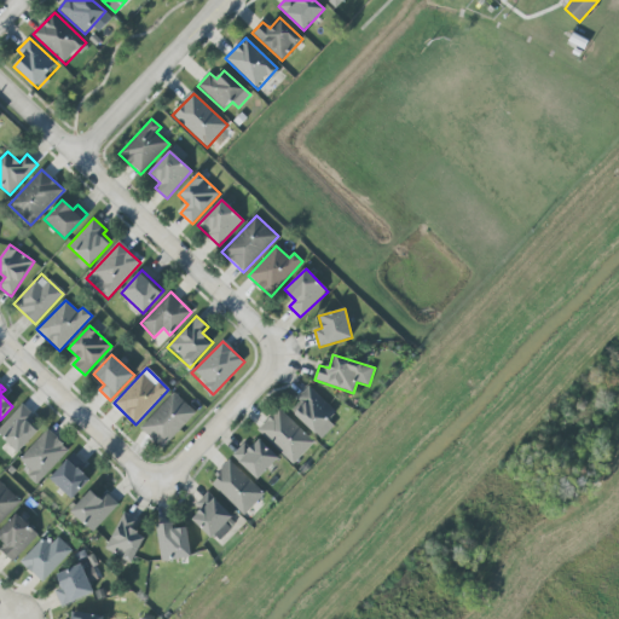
[(289,410),(322,440),(335,426),(328,420),(336,411),(310,387),(289,410)]
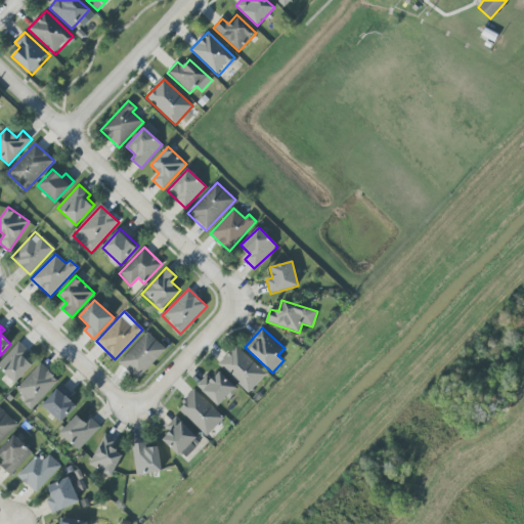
[(166,350),(147,333),(119,363),(137,380),(166,350)]
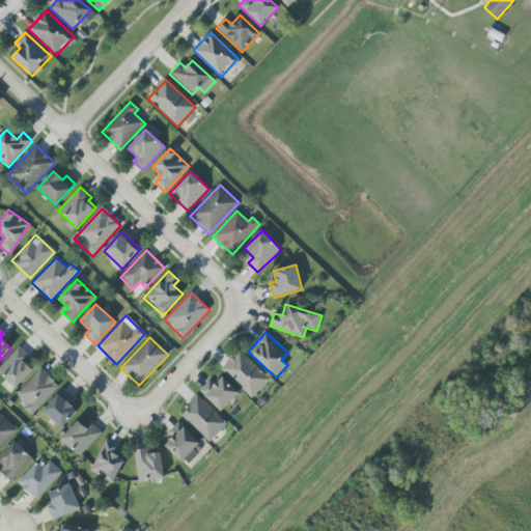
[(0,373),(16,388),(36,366),(18,348),(0,366),(0,373)]
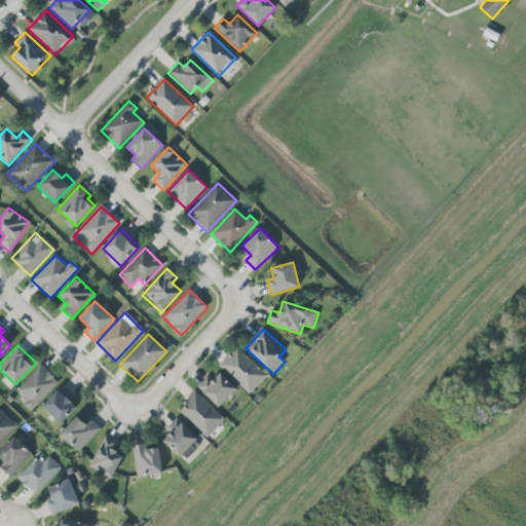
[(267,376),(236,347),(219,366),(250,395),(267,376)]
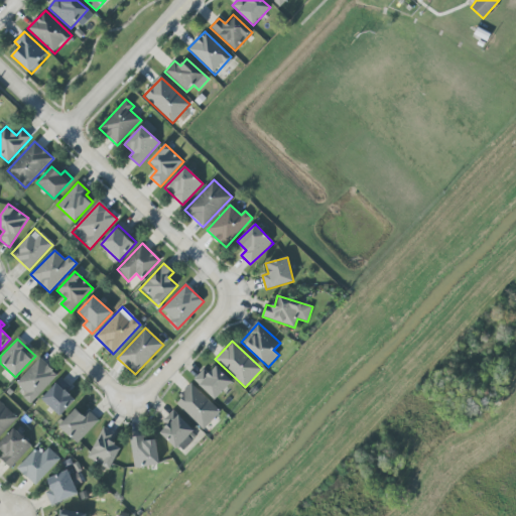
[(31,404),(57,376),(39,358),(16,383),(26,393),(22,397),(31,404)]
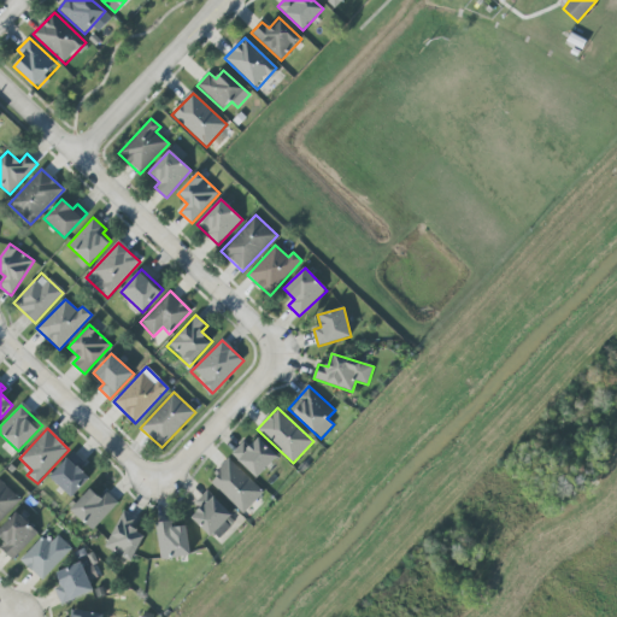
[(278,457),(258,438),(250,447),(244,441),(231,454),(258,479),(278,457)]
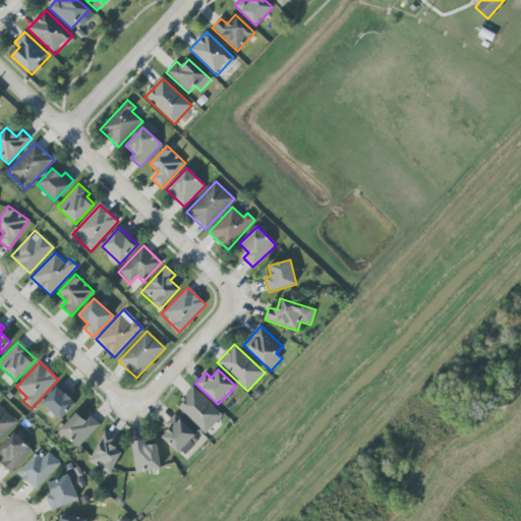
[(67,388),(61,383),(42,403),(60,420),(76,403),(63,392),(67,388)]
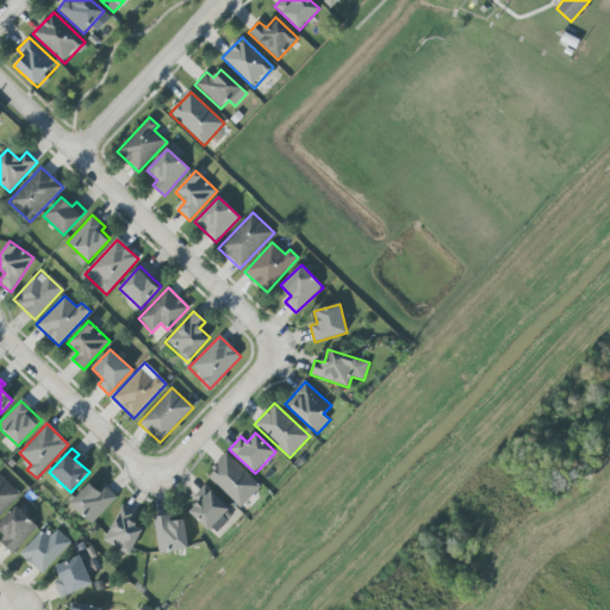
[(240,508),(260,487),(228,455),(206,475),(240,508)]
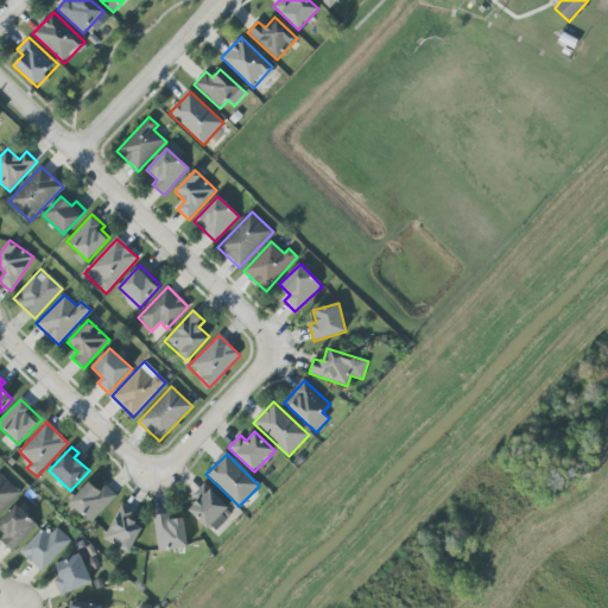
[(0,514),(20,493),(0,473),(0,514)]
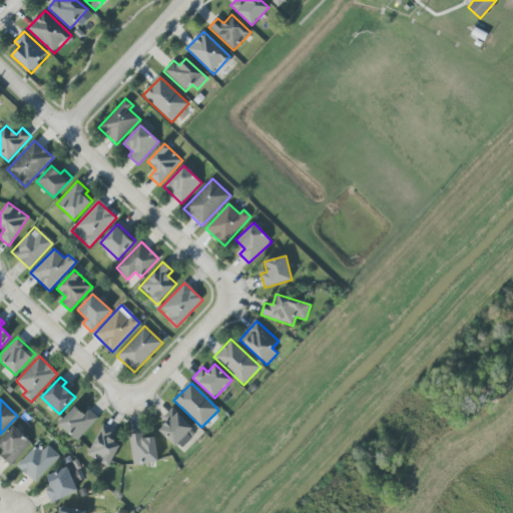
[(58,424),(76,442),(98,419),(87,408),(82,414),(75,407),(58,424)]
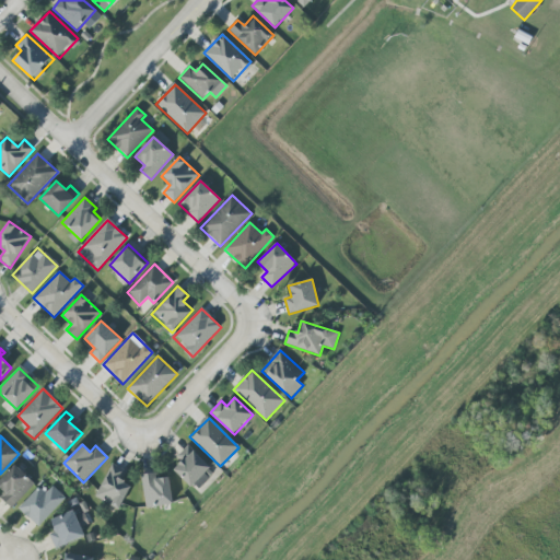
[(206,473),(210,468),(189,445),(176,456),(182,463),(175,468),(196,491),(210,478),(206,473)]
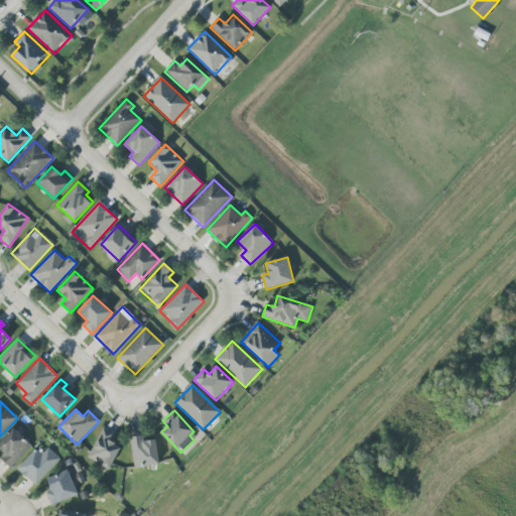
[(121,447),(111,442),(116,434),(103,427),(88,458),(110,470),(121,447)]
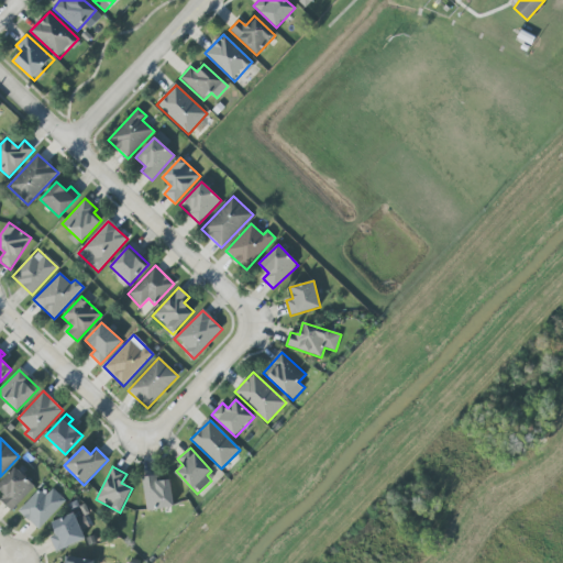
[(0,500),(12,511),(35,486),(14,467),(0,483),(0,492),(3,495),(0,499),(0,500)]
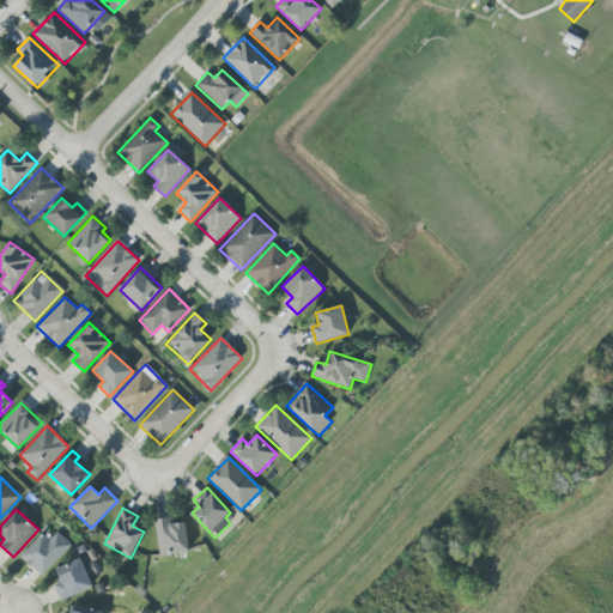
[(158,554),(188,553),(186,523),(171,525),(170,519),(156,520),(158,554)]
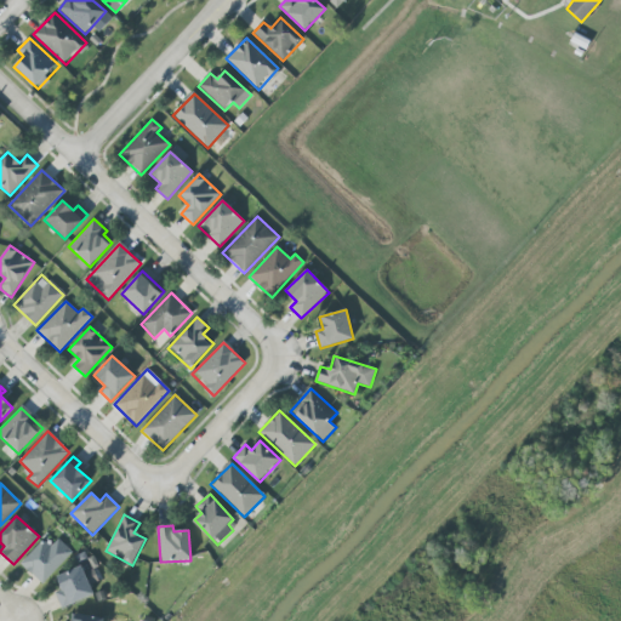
[(20,564),(43,585),(73,552),(58,540),(51,547),(43,540),(20,564)]
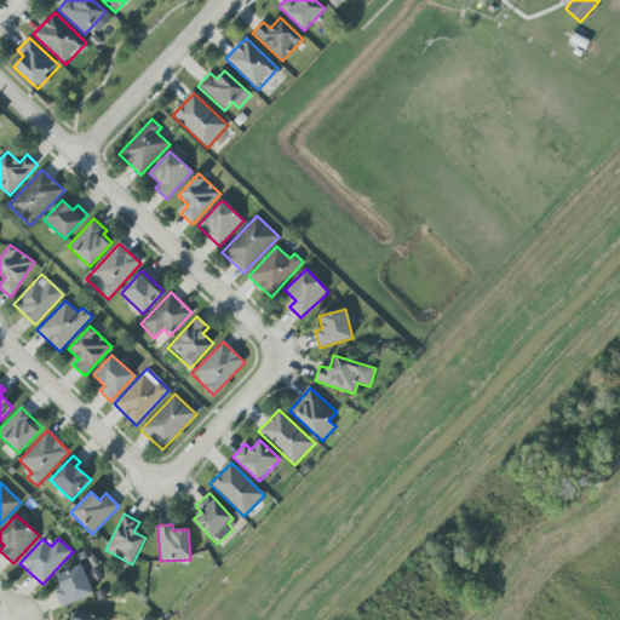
[(55,575),(62,589),(55,592),(62,608),(95,593),(90,585),(99,580),(90,560),(55,575)]
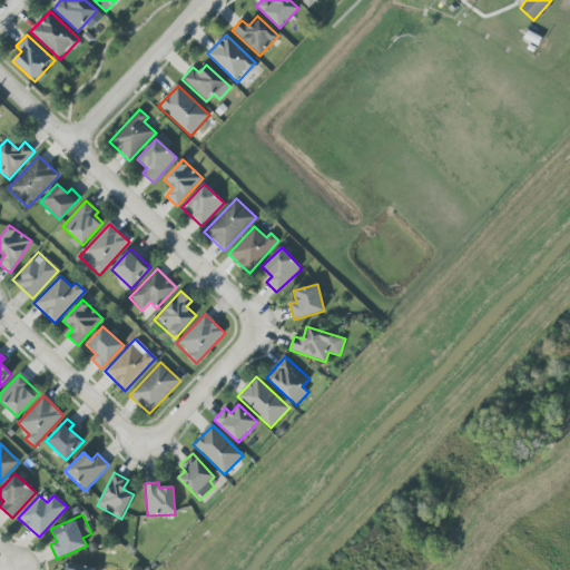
All buildings are outlined.
